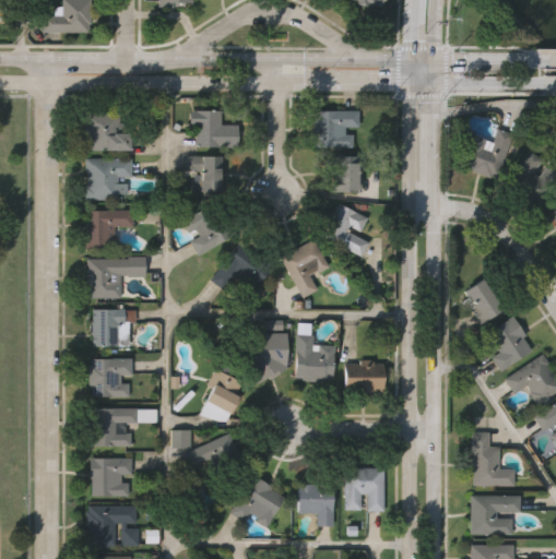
[(91,0),(91,33),(46,33),(46,16),(64,16),(64,0),(91,0)]
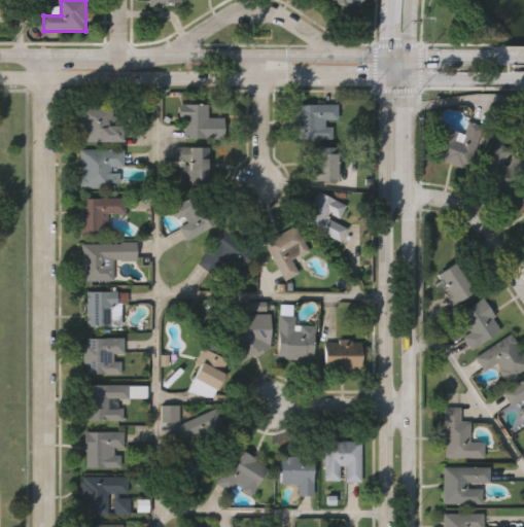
[(226,117),(226,138),(185,138),(185,104),(209,104),(209,117),(226,117)]
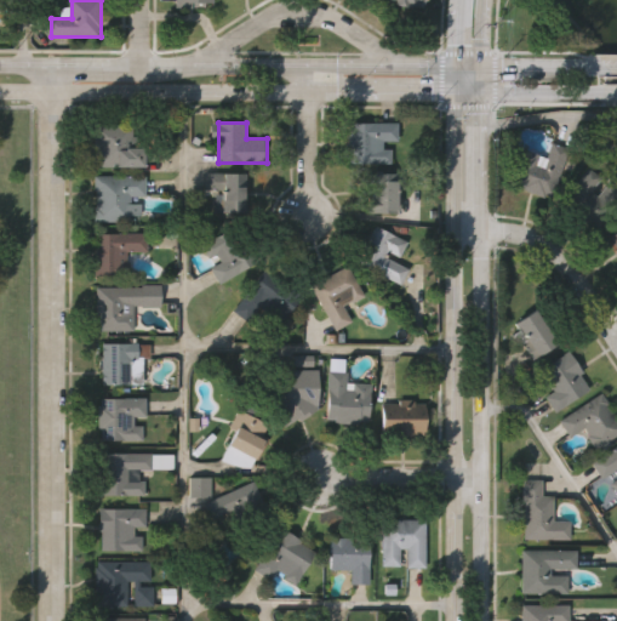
[(348,165),(348,123),(399,123),(399,143),(394,143),(394,165),(348,165)]
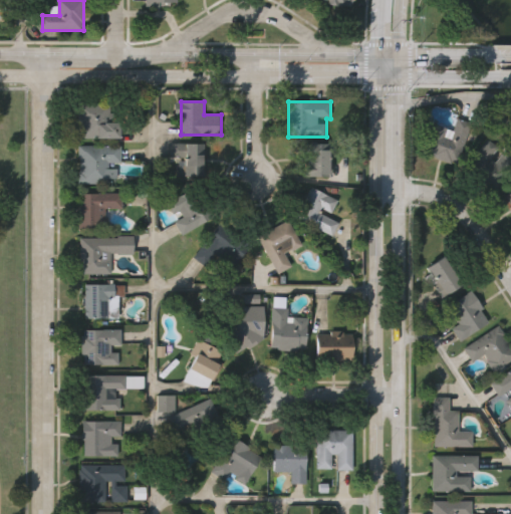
[(120,139),(79,139),(79,103),(111,103),(111,112),(120,112),(120,139)]
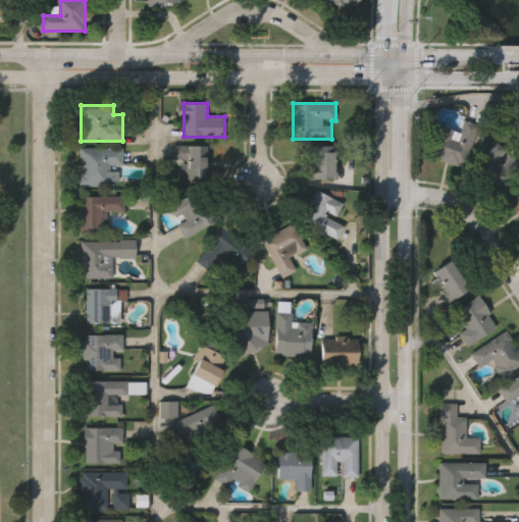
[(440,127),(461,133),(464,121),(482,126),(471,169),(432,159),(440,127)]
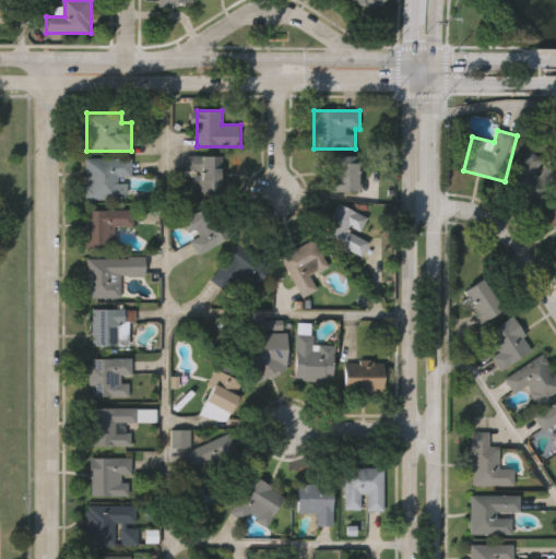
[(535,175),(546,181),(537,200),(511,186),(528,152),(543,159),(535,175)]
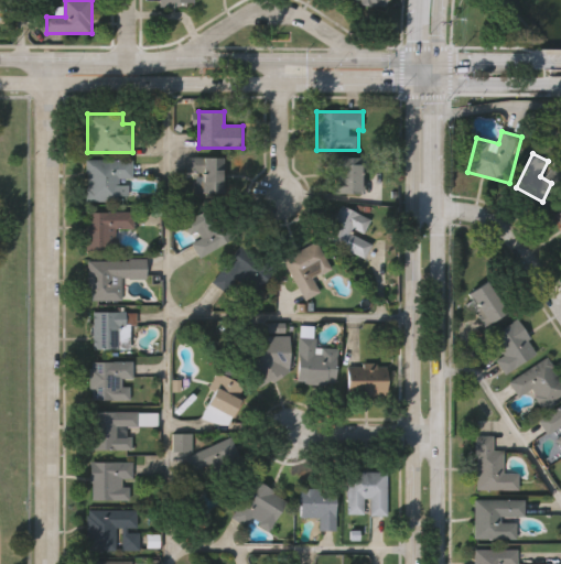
[(190,198),(190,158),(226,158),(226,198),(190,198)]
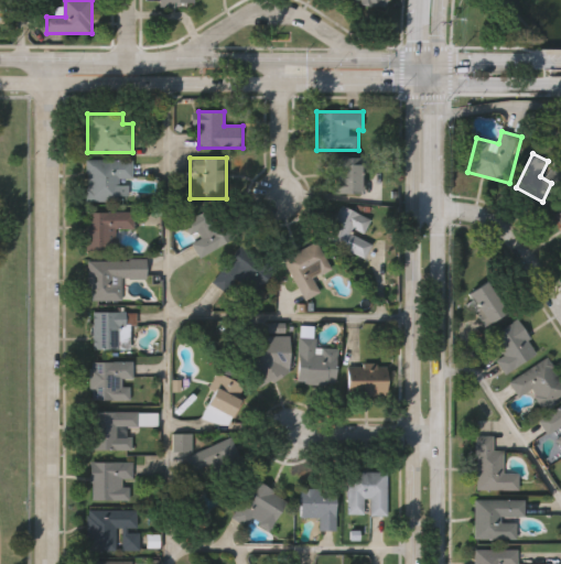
[(363,158),(363,194),(335,193),(335,158),(363,158)]
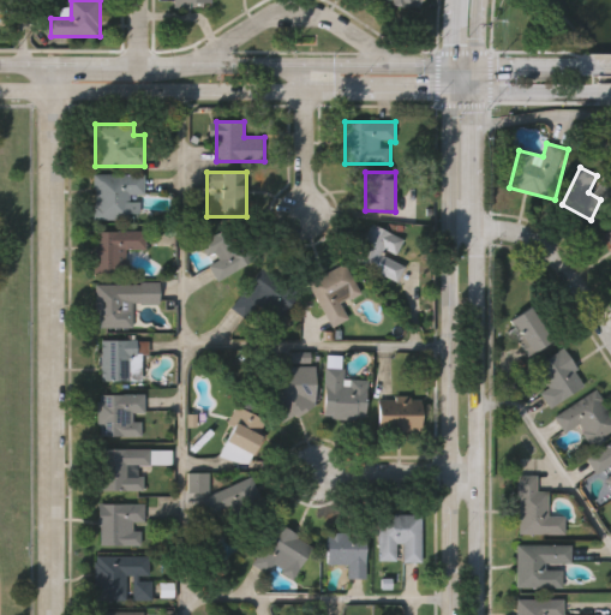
[(95,219),(95,173),(144,173),(144,219),(95,219)]
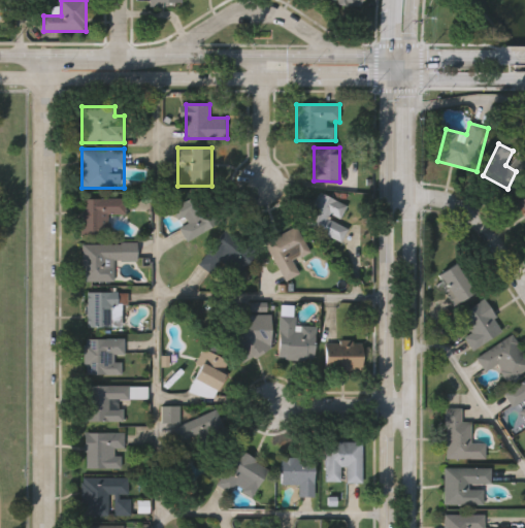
[(339,222),(348,225),(340,240),(304,224),(319,192),(348,205),(339,222)]
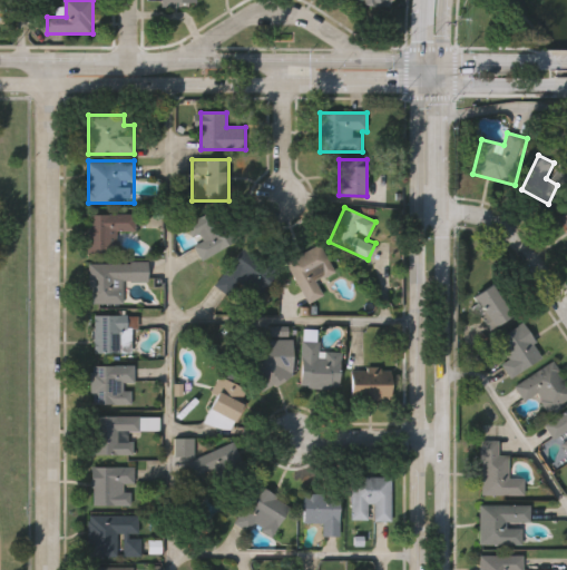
[(224,208),(238,243),(202,258),(187,224),(224,208)]
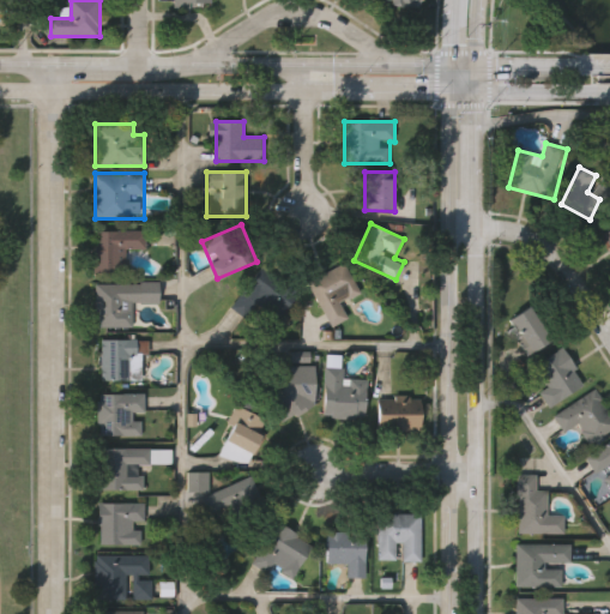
[(96,272),(96,232),(146,230),(148,250),(128,250),(128,272),(96,272)]
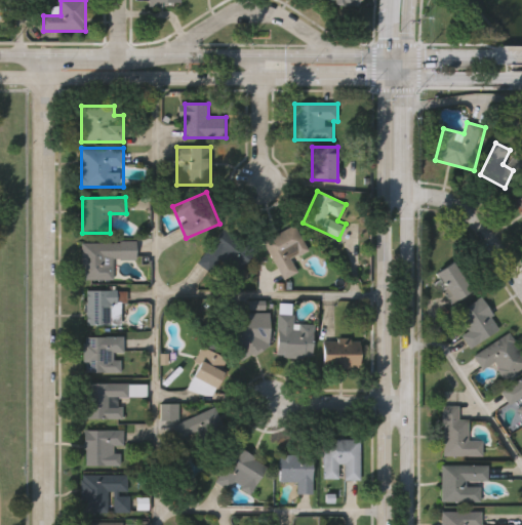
[(265,241),(296,226),(309,250),(292,258),(298,273),(283,280),(265,241)]
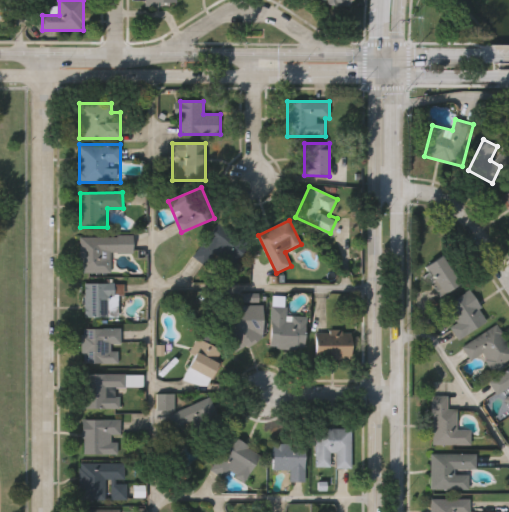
[(194,258),(217,222),(249,243),(233,266),(215,254),(207,266),(194,258)]
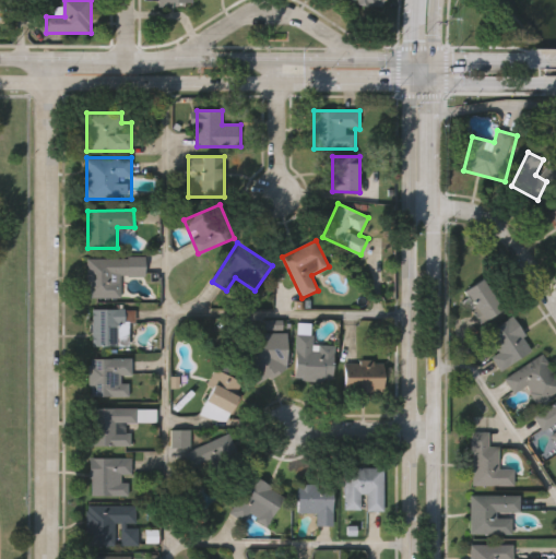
[(89,258),(145,258),(145,276),(122,276),(122,298),(89,298),(89,258)]
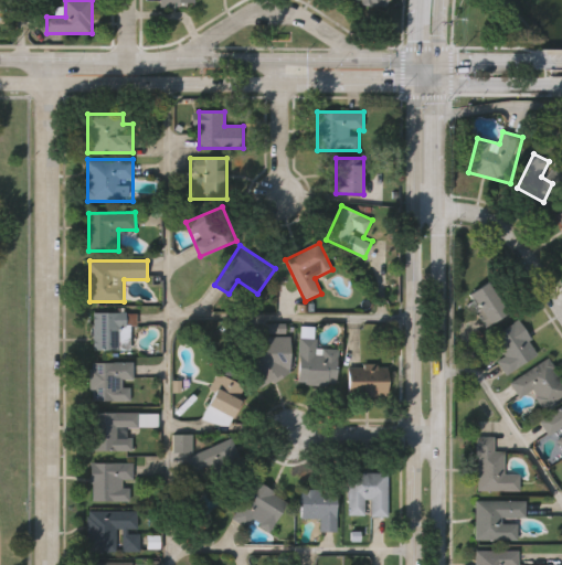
[(489,326),(469,295),(488,284),(507,315),(489,326)]
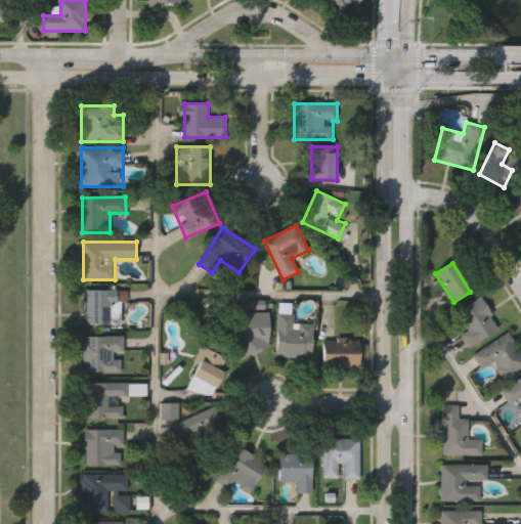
[(123,291),(123,324),(87,324),(87,291),(123,291)]
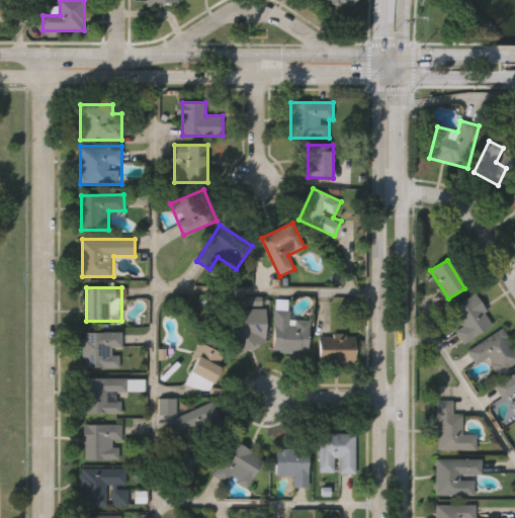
[(464,345),(456,331),(462,328),(451,310),(476,294),(495,327),(464,345)]
